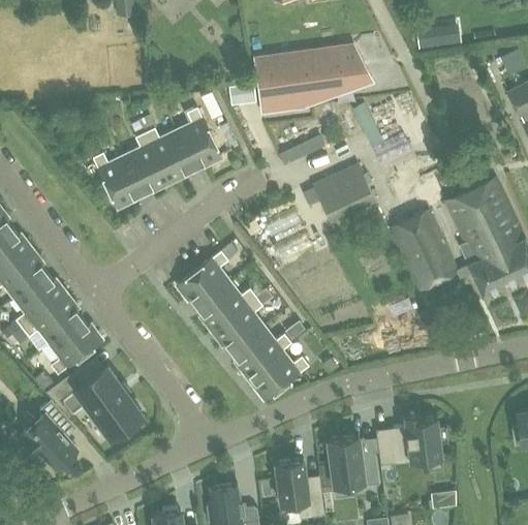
[(116,0),(118,18),(136,17),(133,0),(116,0)]
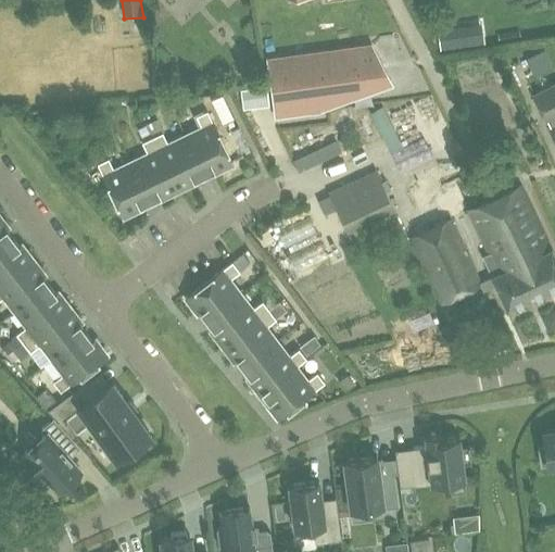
[(505,0),(506,2),(512,0),(515,0),(516,2),(518,1),(521,10),(539,2),(538,0),(505,0)]
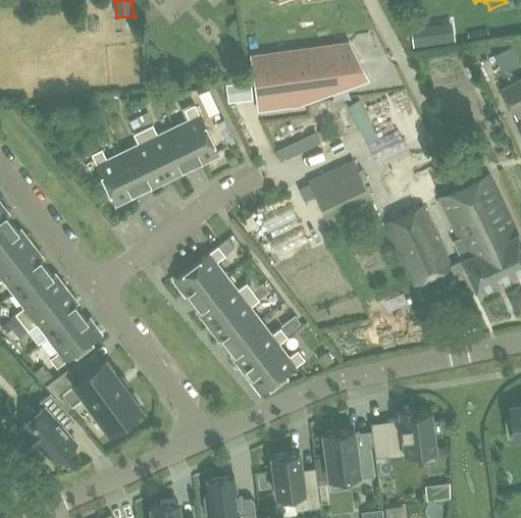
[(351,43),(250,54),(256,113),(298,109),(368,80),(351,43)]
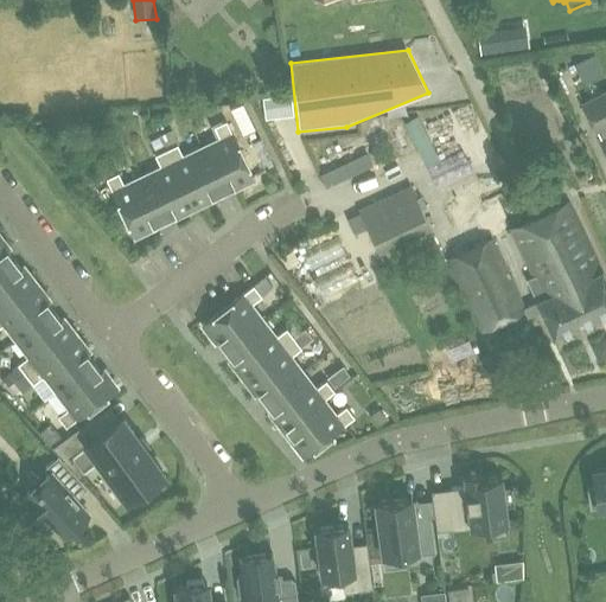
[(599,143),(605,158),(605,96),(581,108),(595,136),(599,134),(603,141),(599,143)]
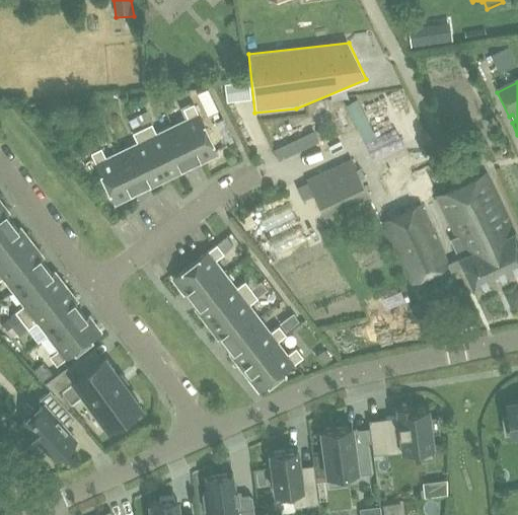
[(198,162),(199,165),(218,156),(194,106),(183,112),(189,122),(172,129),(191,166),(198,162)]
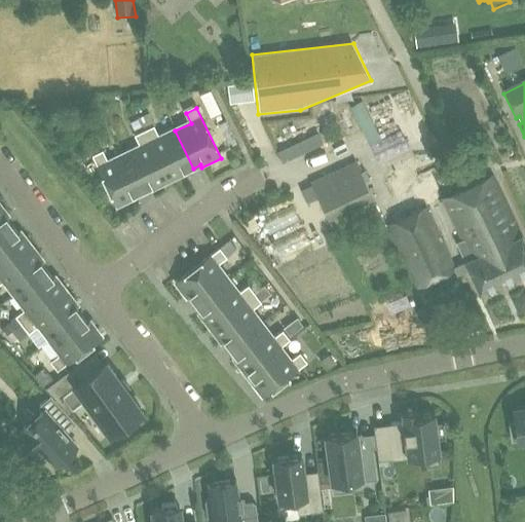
[(130,125),(136,136),(143,133),(138,122),(130,125)]
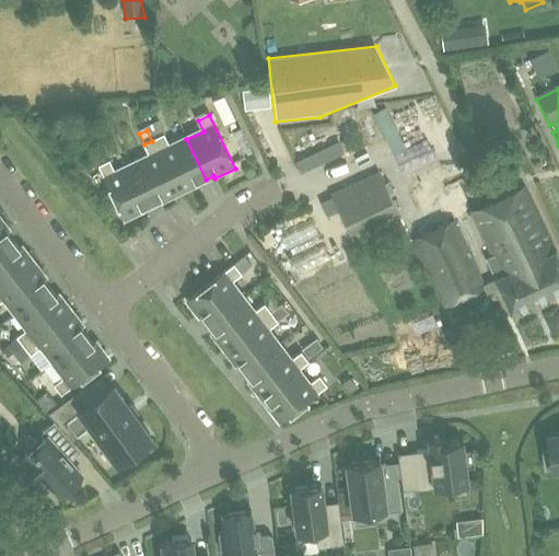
[(242,131),(234,136),(244,160),(253,155),(242,131)]
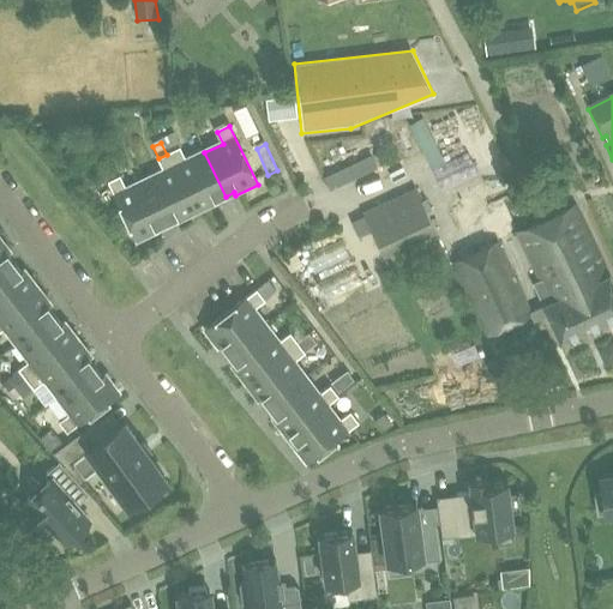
[(168,155),(197,215),(216,205),(215,202),(226,197),(204,152),(186,162),(180,150),(168,155)]
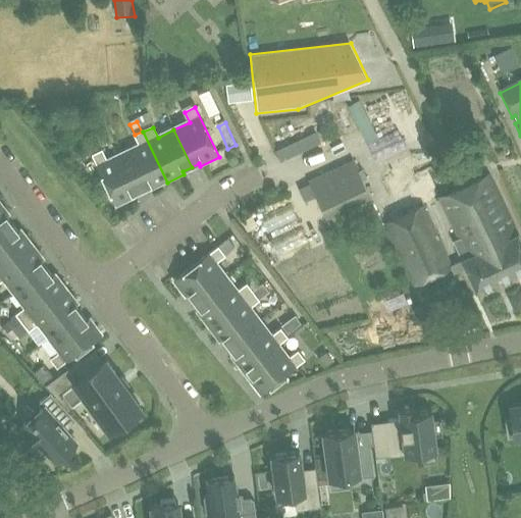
[(150,187),(151,191),(167,183),(143,132),(134,137),(139,147),(122,154),(141,191),(150,187)]
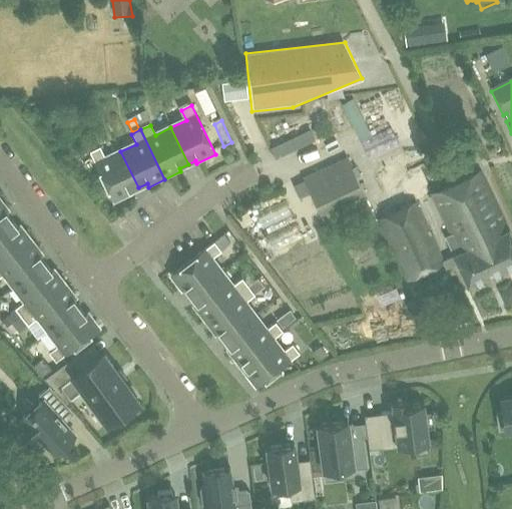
[(90,154),(114,203),(132,194),(130,191),(138,187),(120,151),(105,159),(100,149),(90,154)]
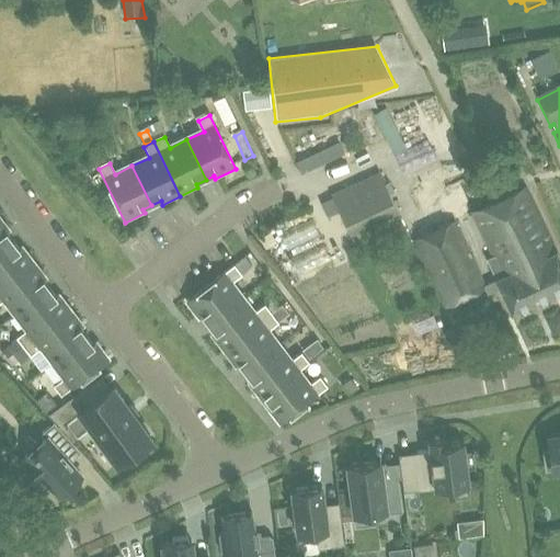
[(351,238),(399,216),(380,174),(332,197),(351,238)]
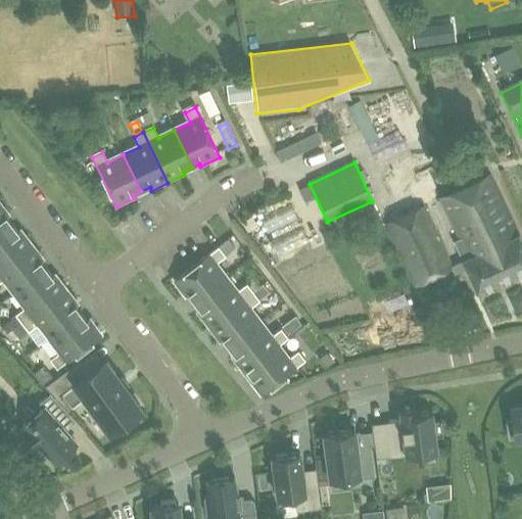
[(488,179),(444,200),(464,241),(454,246),(477,296),(521,274),(521,245),(518,237),(517,238),(488,179)]
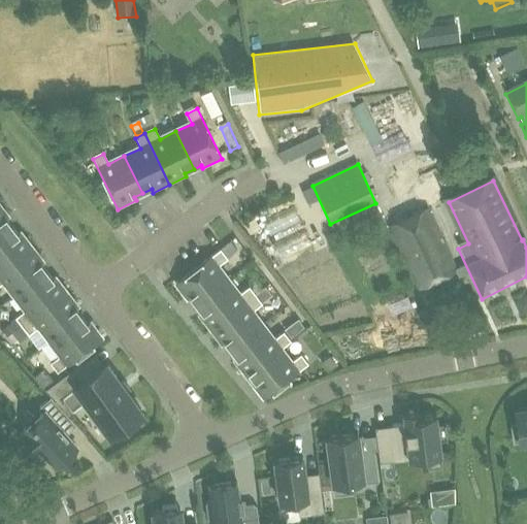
[(389,219),(403,214),(395,186),(380,191),(389,219)]
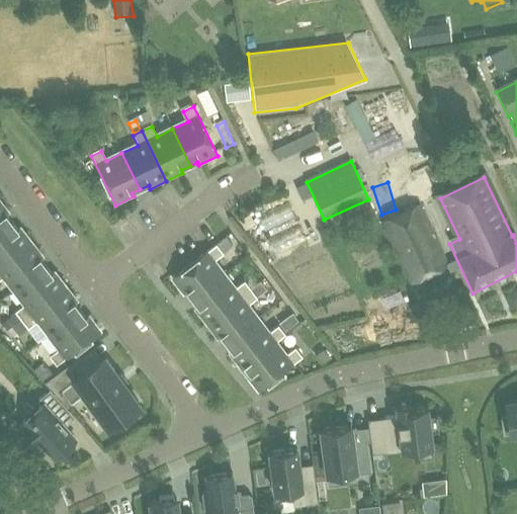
[(0,233),(12,225),(6,217),(9,215),(0,202),(0,233)]
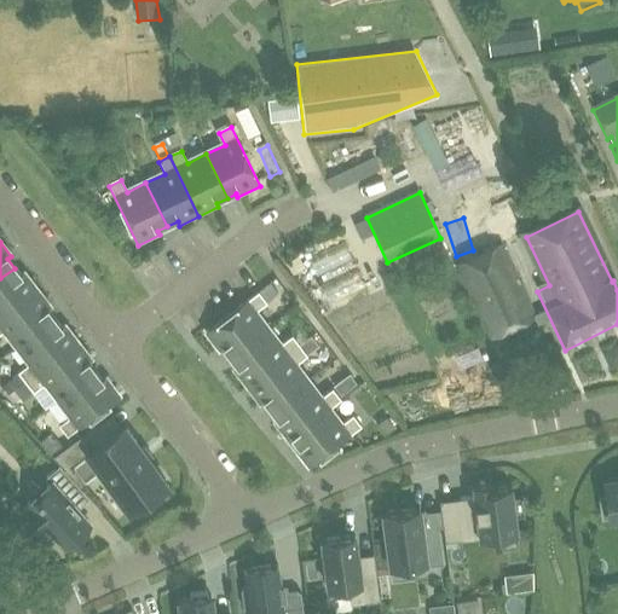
[(492,341),(537,320),(503,248),(460,268),(492,341)]
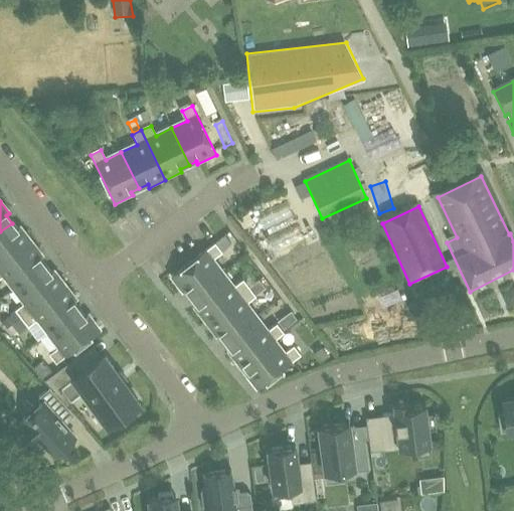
[(0,267),(32,242),(21,228),(18,230),(12,223),(0,231),(0,267)]
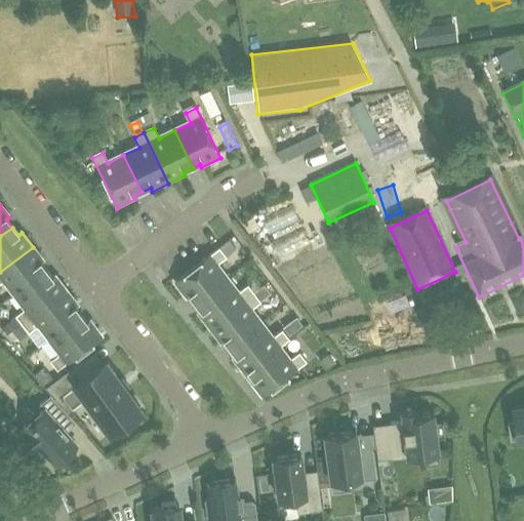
[(0,286),(3,284),(14,297),(47,273),(41,265),(44,263),(33,247),(0,272),(0,286)]
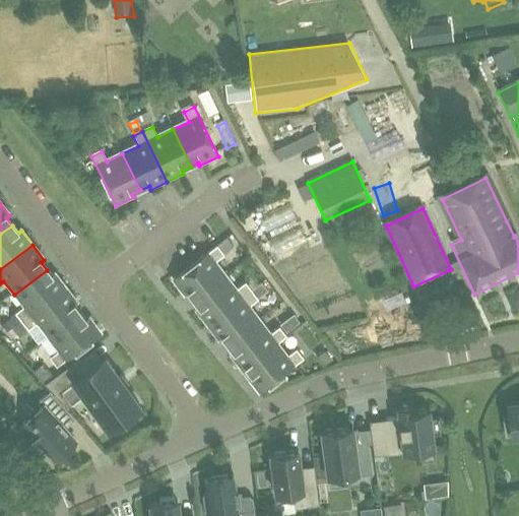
[(188,295),(194,303),(225,277),(215,264),(224,257),(217,248),(173,281),(185,297),(188,295)]
